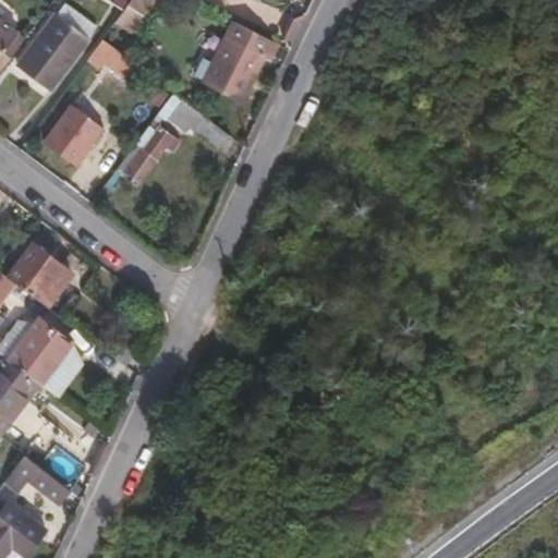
[(132,0),(110,0),(109,3),(124,12),(132,0)]
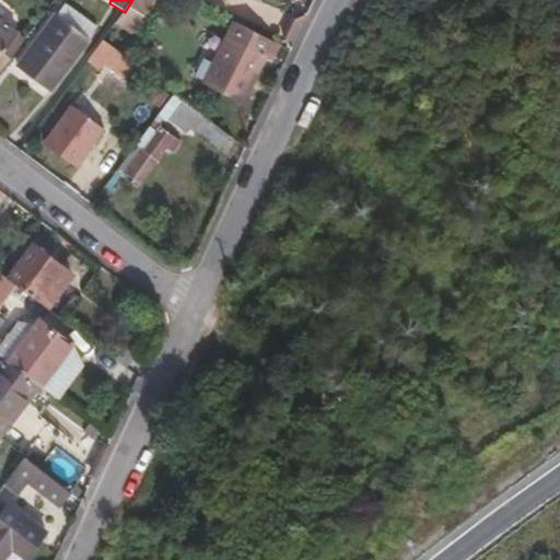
[(50,92),(89,41),(56,16),(19,68),(50,92)]
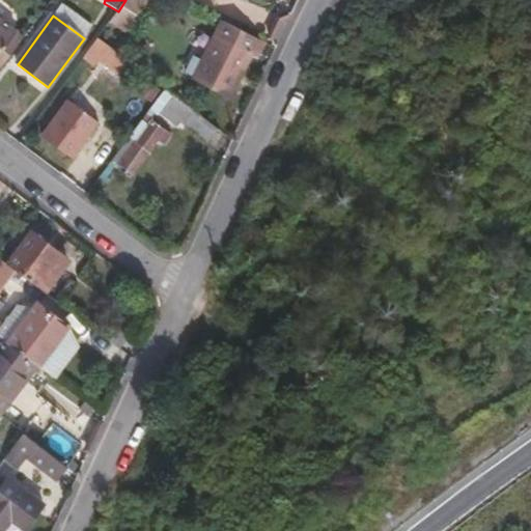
[(0,51),(16,30),(0,18),(0,51)]
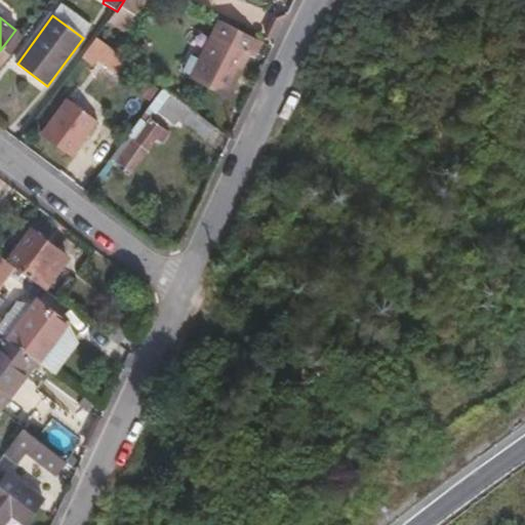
[(253,61),(264,43),(218,22),(190,78),(225,96),(245,55),(253,61)]
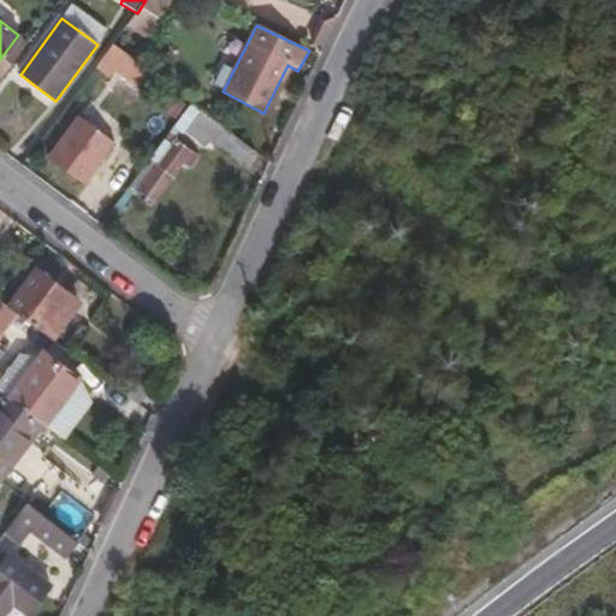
[(0,81),(29,43),(18,35),(0,59),(0,81)]
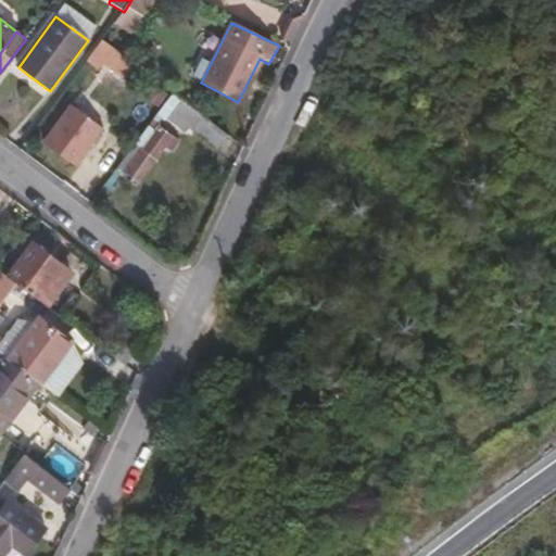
[(103,59),(112,47),(103,39),(93,52),(103,59)]
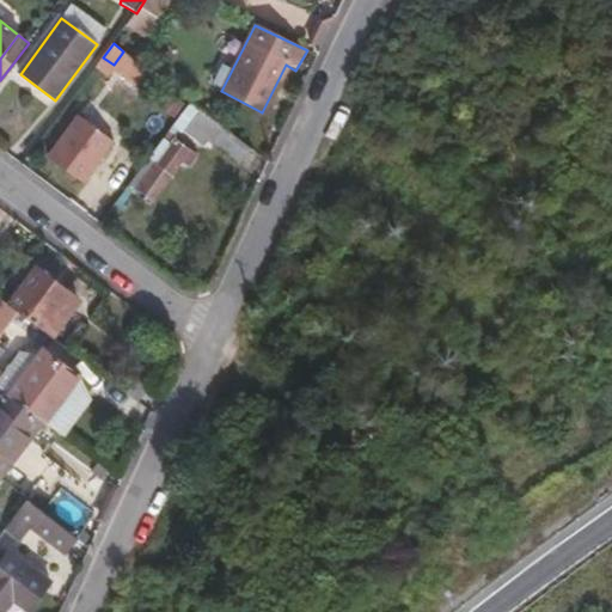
[(93,101),(83,111),(112,141),(124,130),(93,101)]
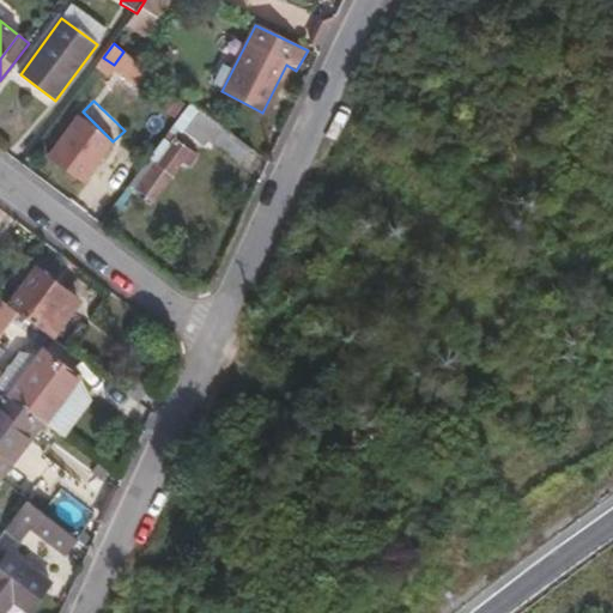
[(201,147),(216,127),(198,114),(183,133),(201,147)]
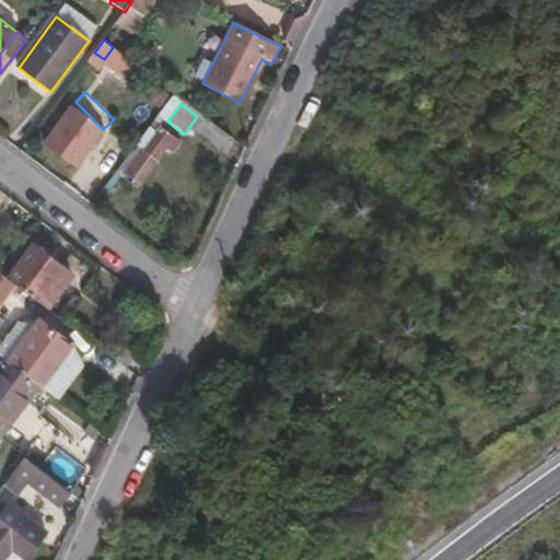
[(77,167),(102,131),(72,109),(46,143),(77,167)]
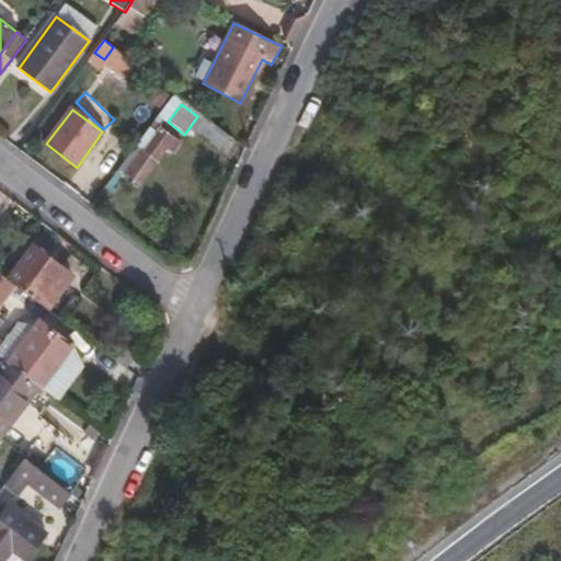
[(219,152),(229,138),(204,118),(193,133),(219,152)]
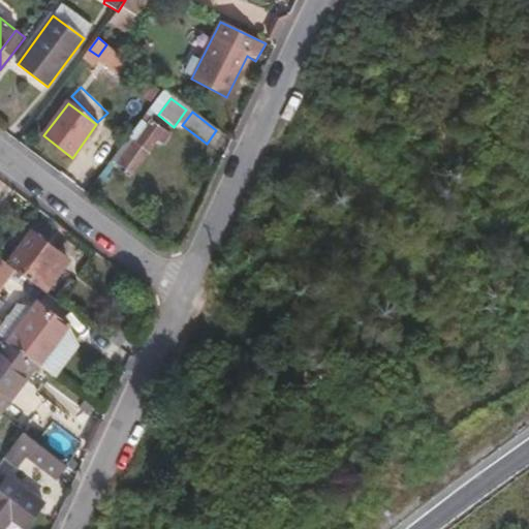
[(159,143),(165,133),(151,122),(120,165),(132,175),(157,141),(159,143)]
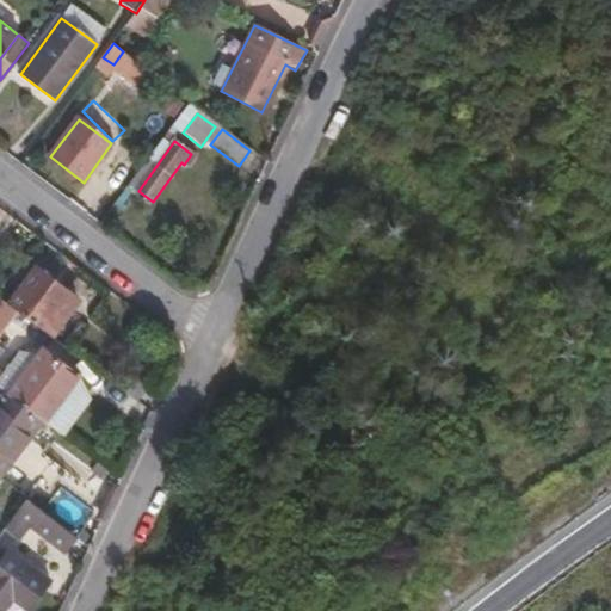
[(76,301),(35,270),(7,304),(18,313),(50,337),(76,301)]
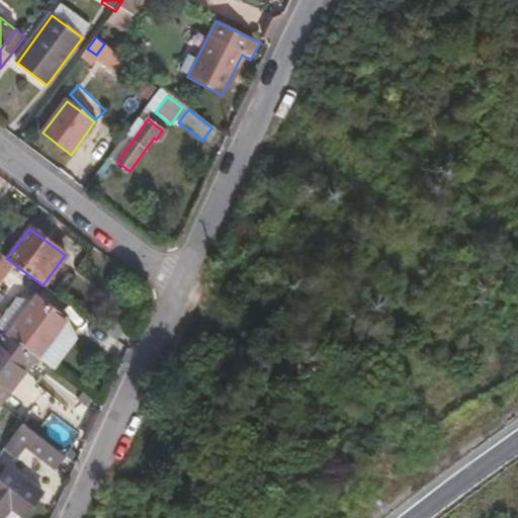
[(0,284),(15,265),(6,258),(0,253),(0,284)]
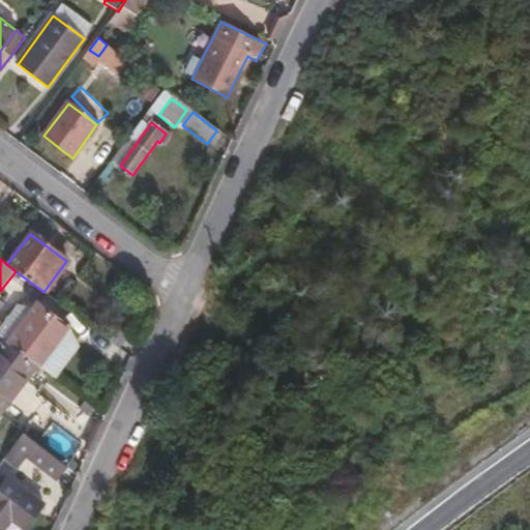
[(68,327),(37,303),(7,343),(35,364),(39,366),(68,327)]
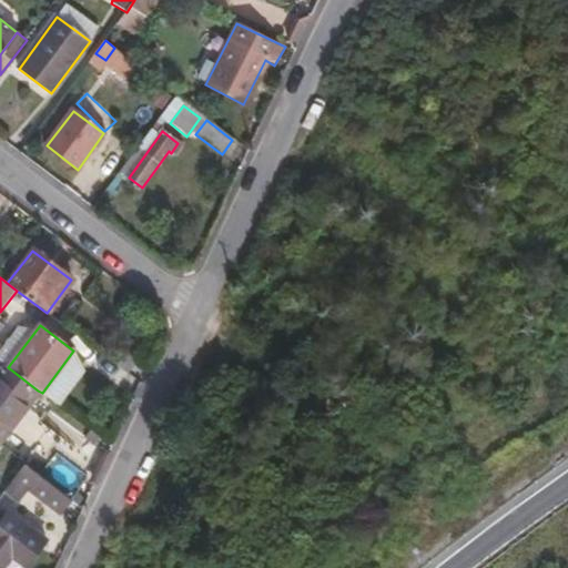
[(0,443),(38,391),(8,367),(2,363),(0,365),(0,443)]
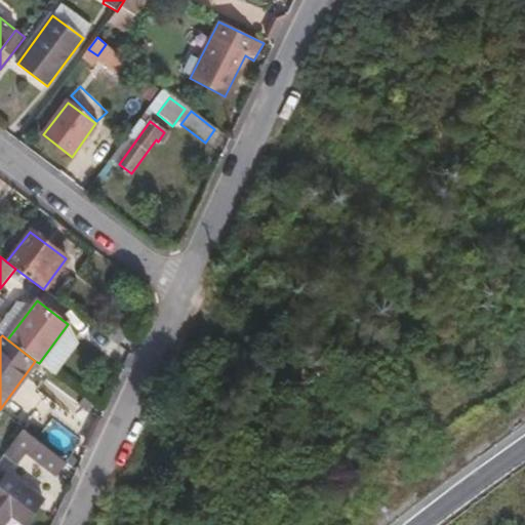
[(66,465),(40,442),(24,430),(4,453),(17,462),(26,451),(55,476),(66,465)]
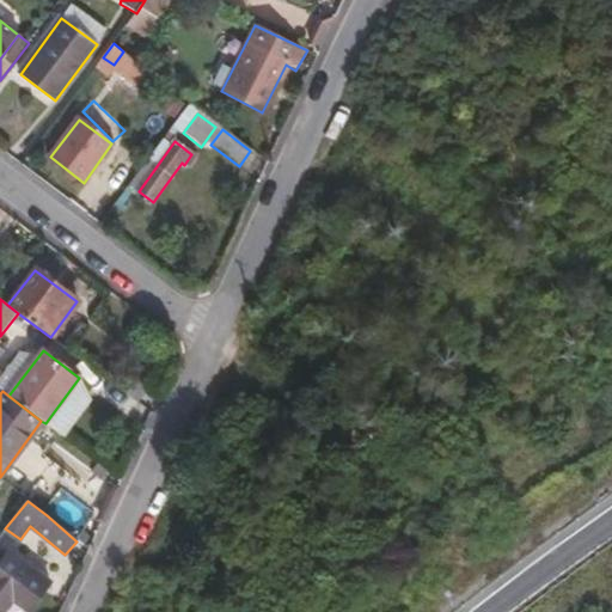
[(24,611),(26,611),(49,585),(7,550),(0,560),(0,611),(10,600),(24,611)]
